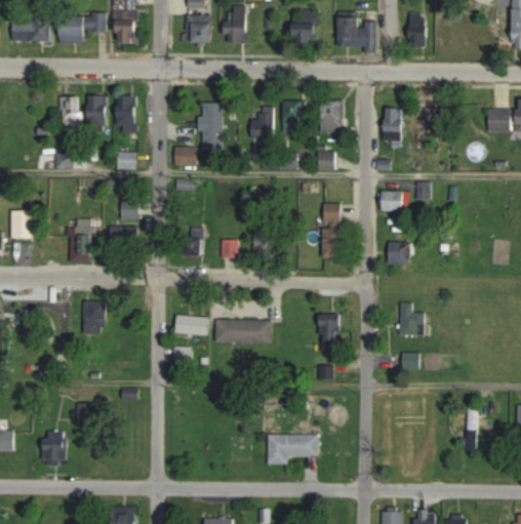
[(187,0),(187,9),(202,9),(202,0),(187,0)]
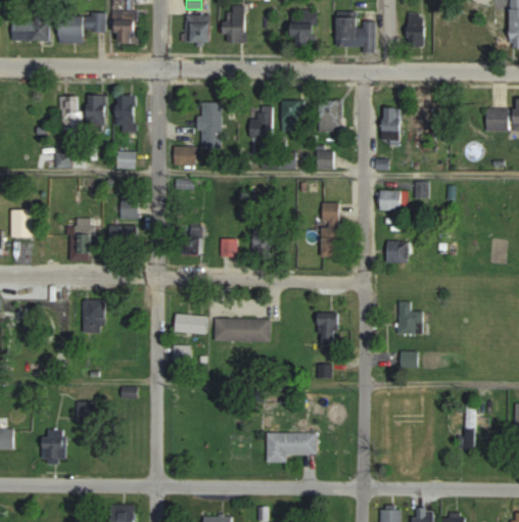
[(518,35),(518,48),(518,0),(508,0),(509,35),(518,35)]
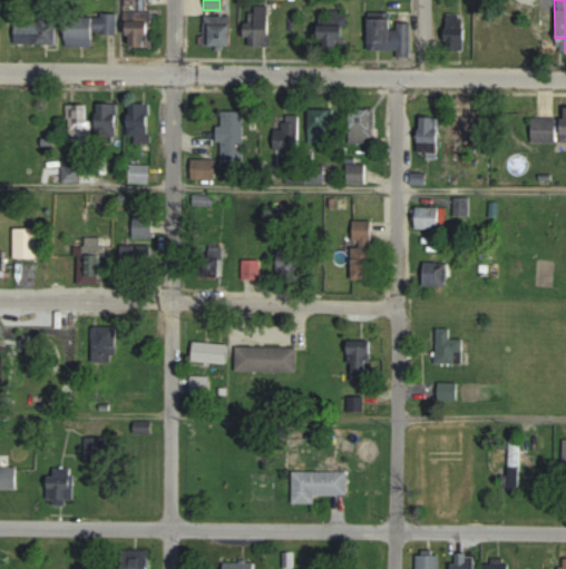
[(267,47),(267,6),(244,7),(244,47),(267,47)]
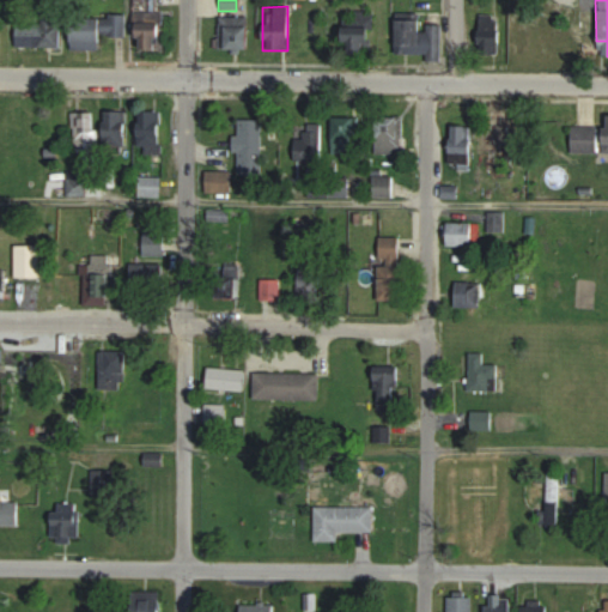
[(162,49),(162,13),(134,13),(134,49),(162,49)]
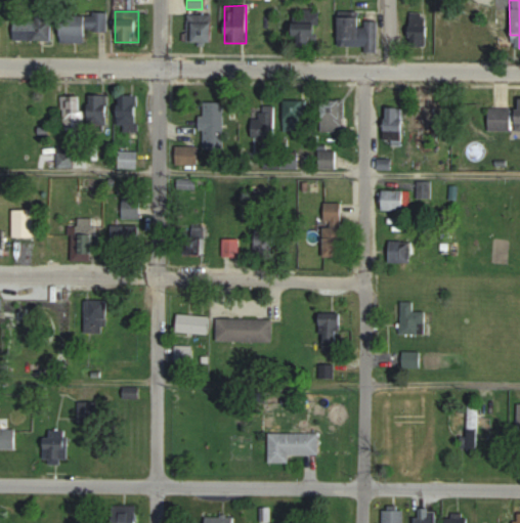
[(426,11),(406,11),(406,46),(426,46),(426,11)]
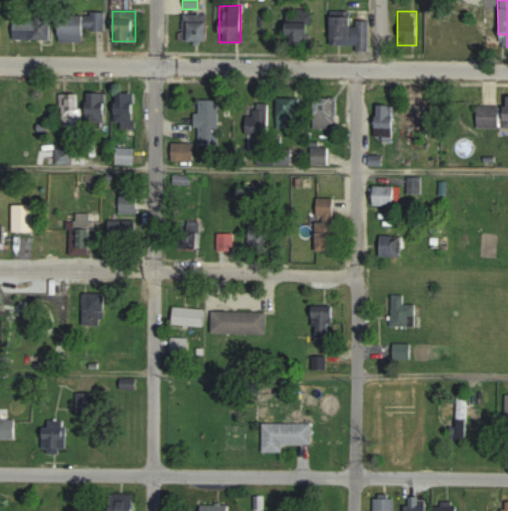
[(58,42),(82,42),(82,31),(102,31),(102,15),(58,15),(58,42)]
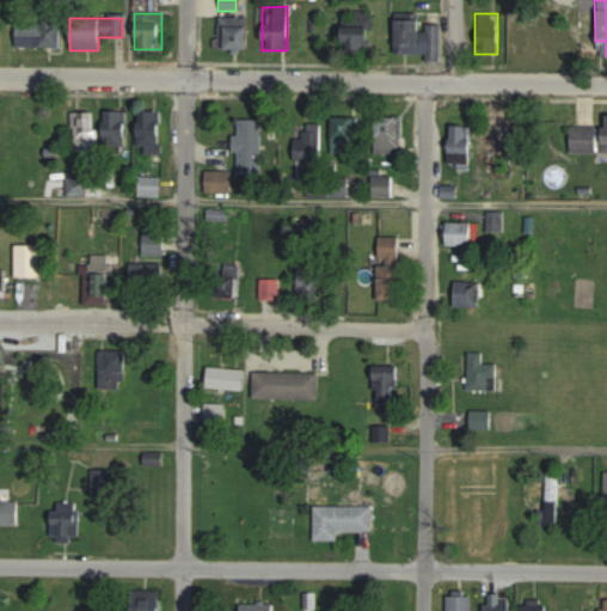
[(245,50),(245,18),(215,18),(215,50),(245,50)]
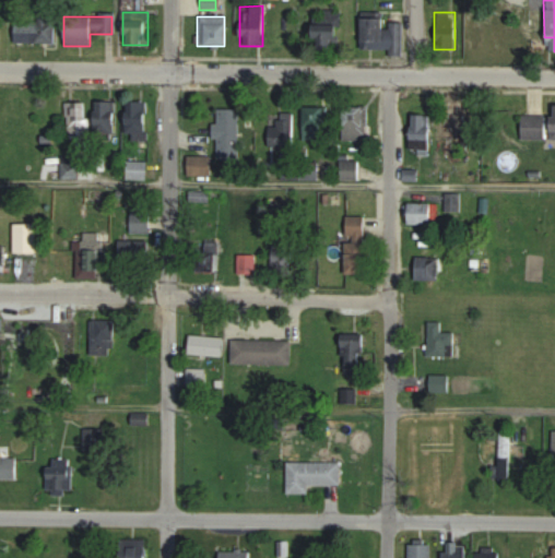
[(486,16),(463,16),(463,51),(486,51),(486,16)]
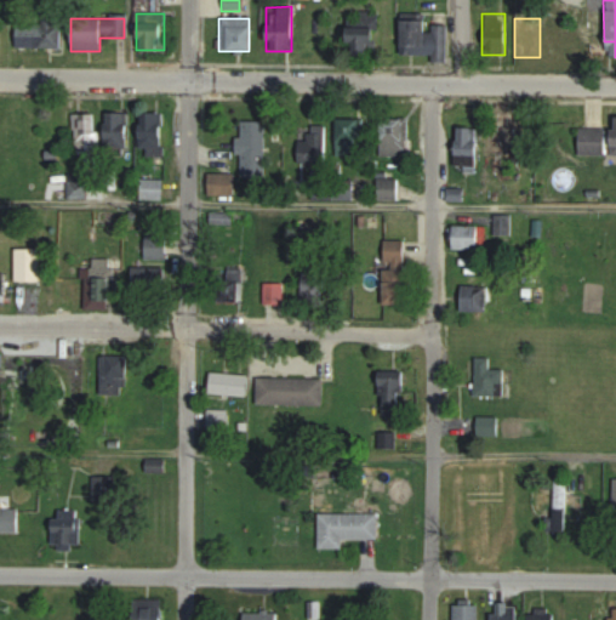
[(13,49),(58,49),(58,20),(13,20),(13,49)]
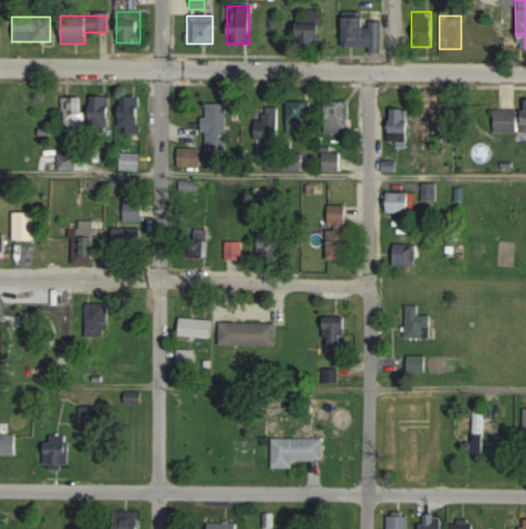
[(322,17),(295,17),(295,49),(322,49),(322,17)]
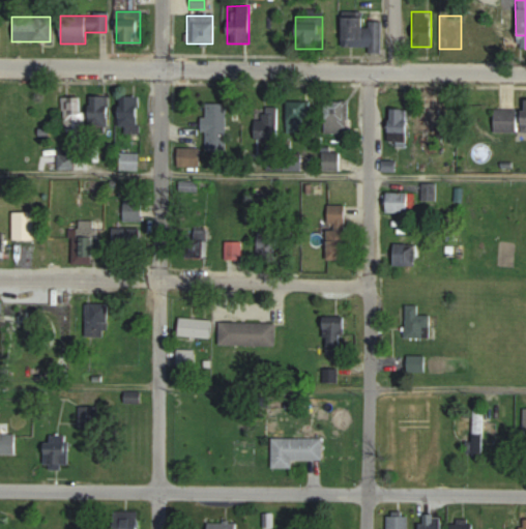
[(342,17),(342,49),(367,49),(367,53),(380,53),(380,21),(362,21),(362,17),(342,17)]
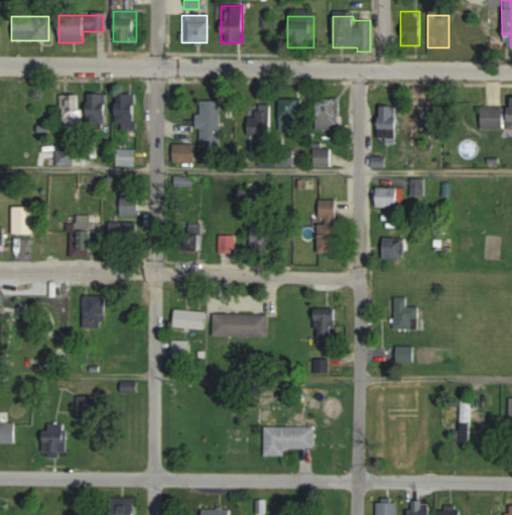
[(21,94),(0,94),(0,125),(21,125),(21,94)]
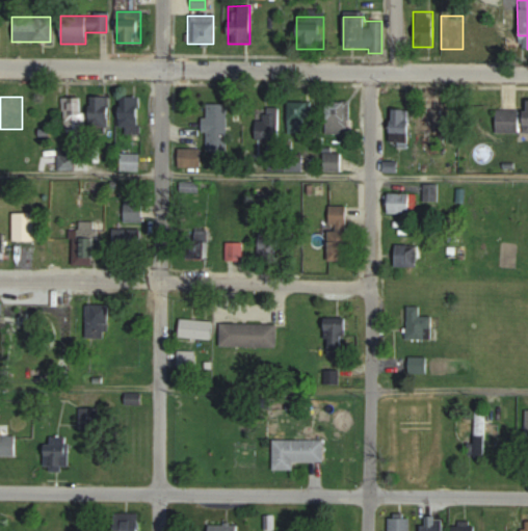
[(107,97),(87,97),(87,131),(107,131),(107,97)]
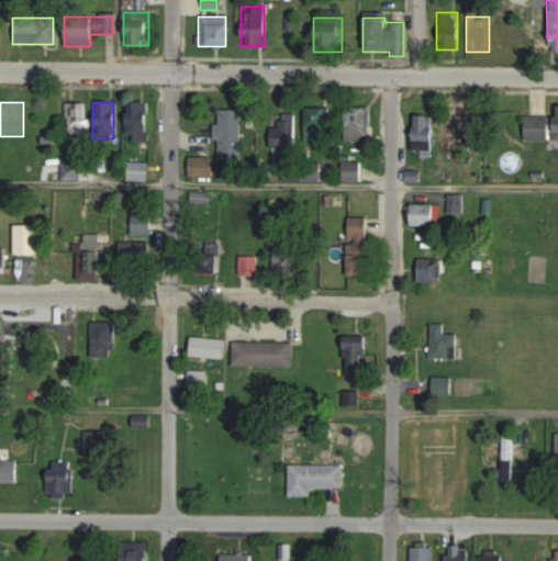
[(145,102),(124,102),(124,137),(145,137),(145,102)]
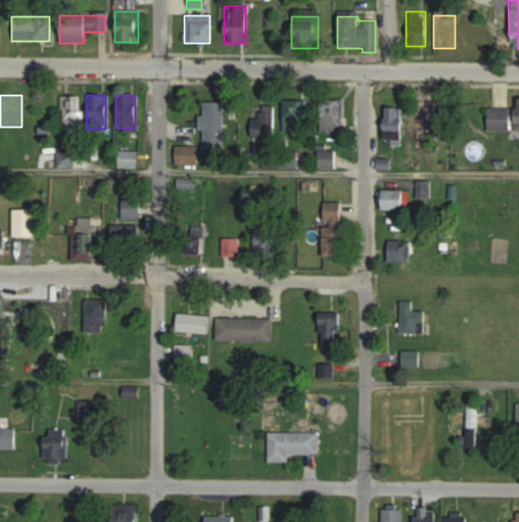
[(79,96),(57,96),(57,131),(79,131),(79,96)]
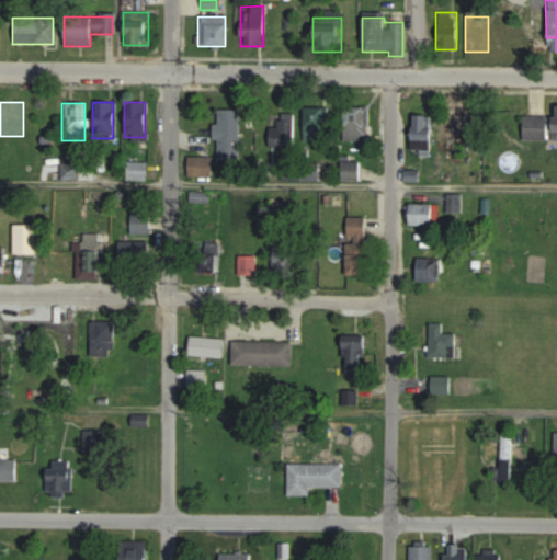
[(556,105),(555,106),(555,115),(521,115),(521,140),(556,140),(556,105)]
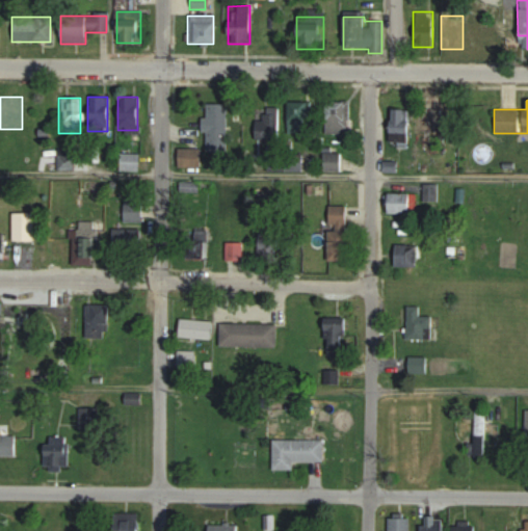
[(310,102),(286,102),(285,135),(310,135),(310,102)]
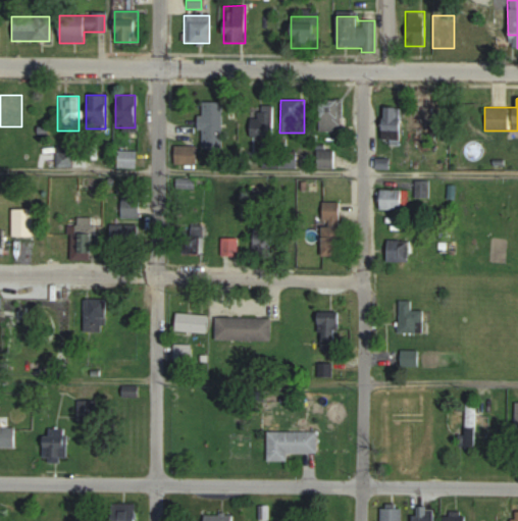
[(317,132),(341,132),(341,101),(317,101),(317,132)]
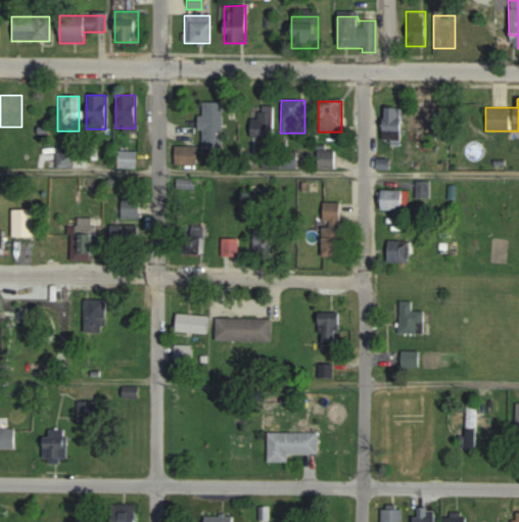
[(416,131),(435,131),(435,101),(416,101),(416,131)]
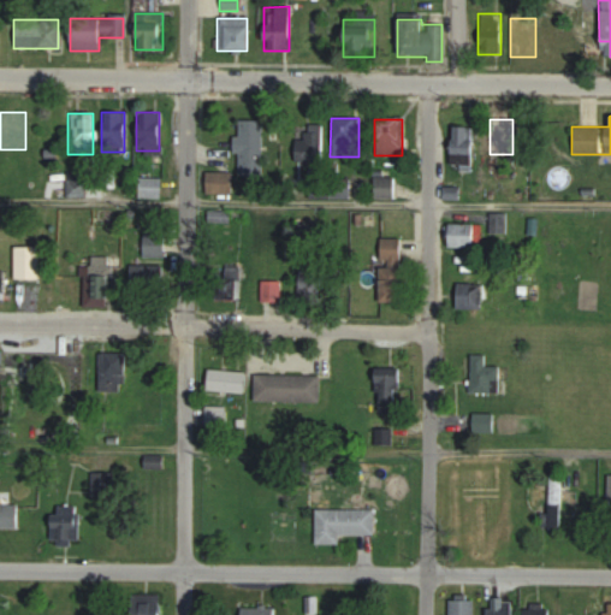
[(260,122),(236,122),(236,170),(260,170),(260,122)]
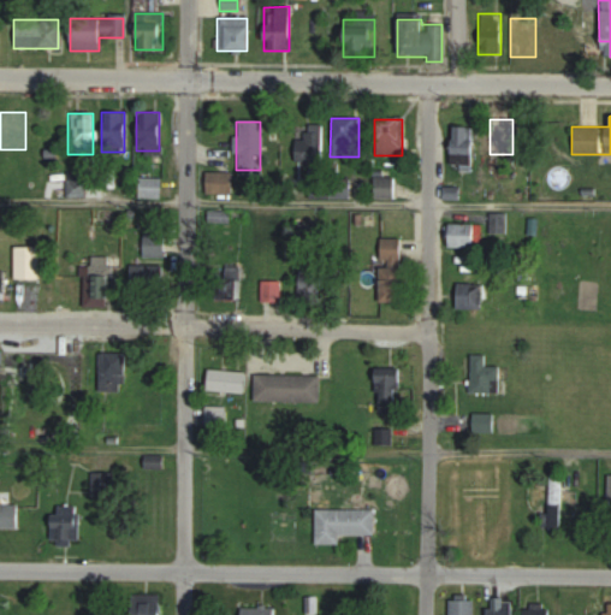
[(319,176),(319,125),(294,125),(294,176),(319,176)]
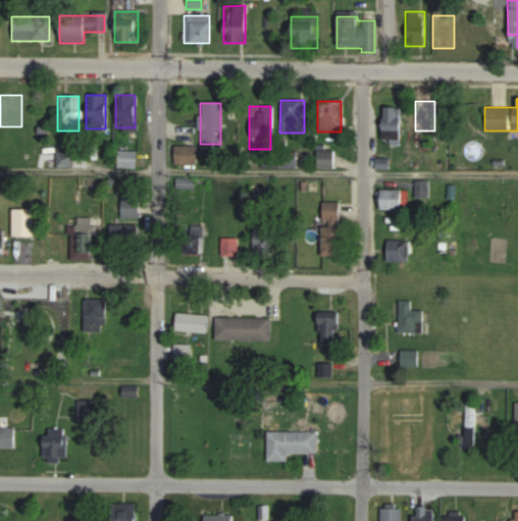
[(399,144),(399,107),(380,107),(380,144),(399,144)]
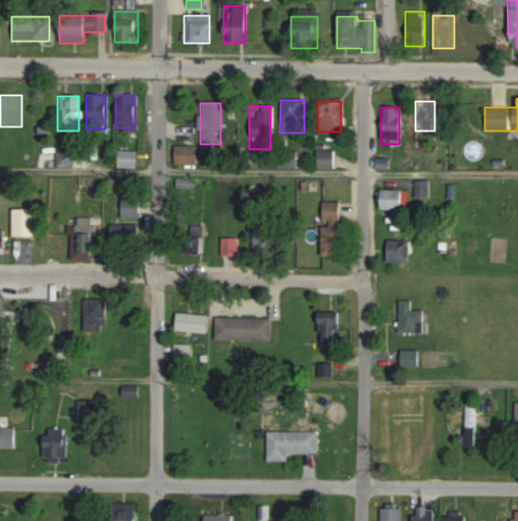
[(70,167),(70,146),(54,146),(54,166),(70,167)]
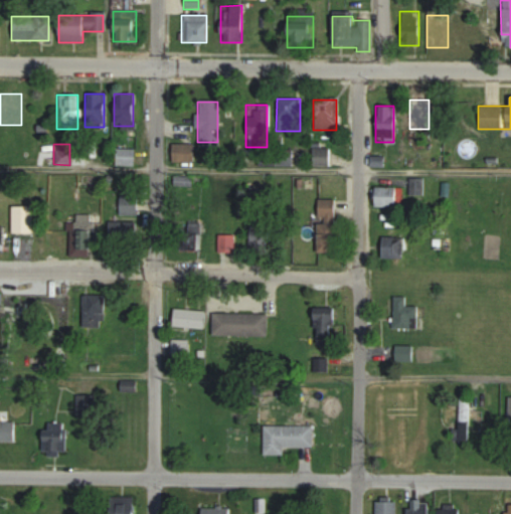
[(133,149),(115,149),(115,166),(133,166),(133,149)]
